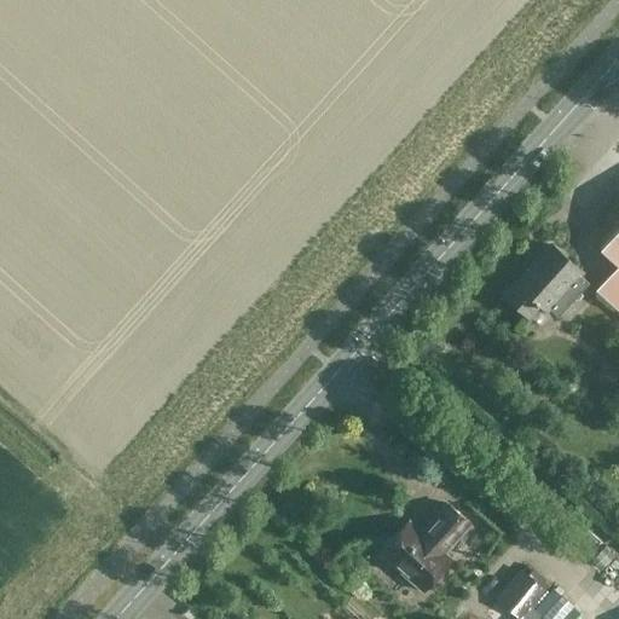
[(618,310),(618,226),(600,248),(618,265),(595,289),(618,310)]
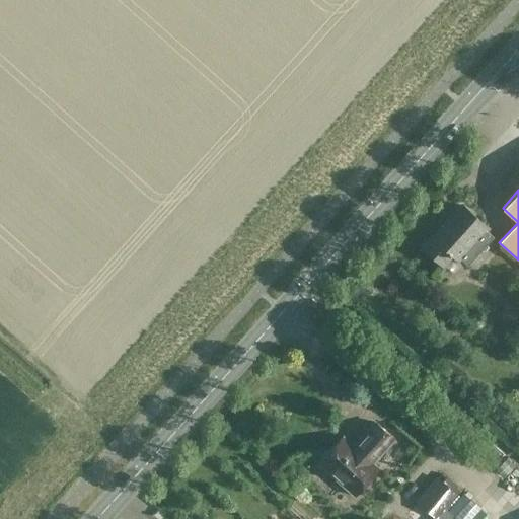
[(461,204),(453,213),(423,247),(441,264),(450,252),(457,258),(459,256),(467,264),(492,236),(484,229),(486,226),(461,204)]
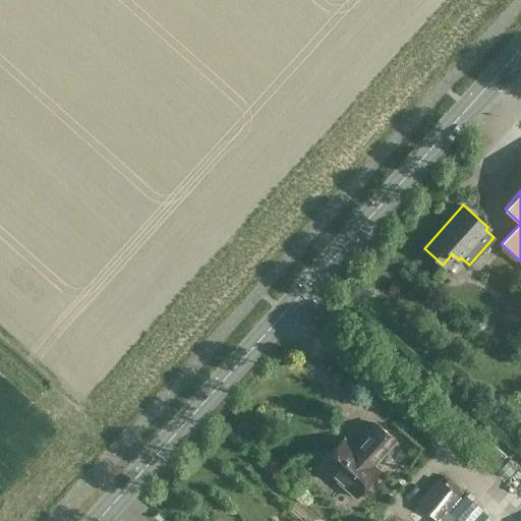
[(320,465),(355,497),(380,469),(374,465),(395,441),(375,423),(354,447),(344,438),(320,465)]
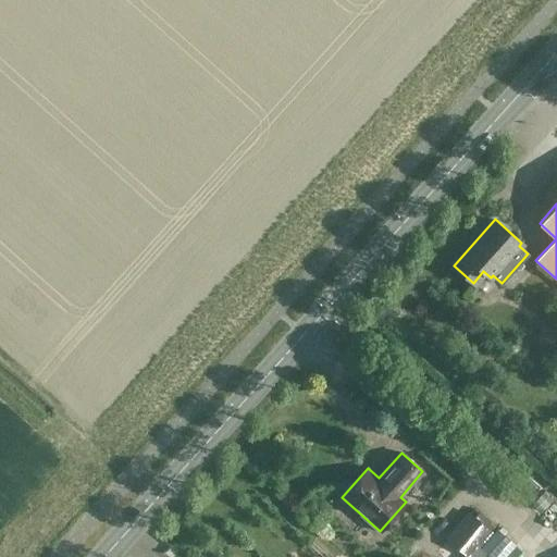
[(470,514),(447,540),(467,556),(469,556),(492,532),(470,514)]
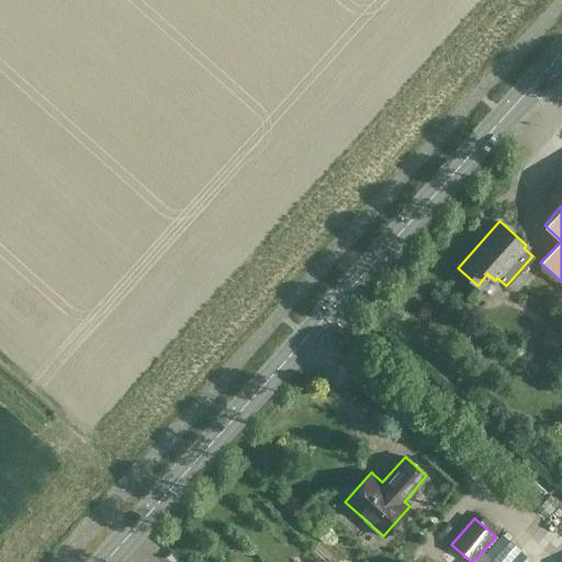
[(530,561),(537,554),(525,543),(508,561),(530,561)]
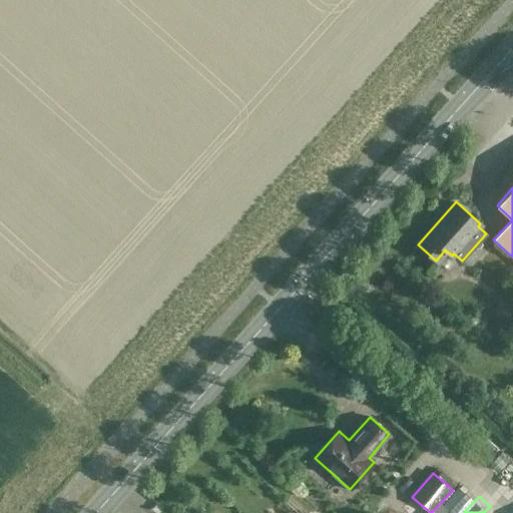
[(449,512),(440,504),(432,512),(449,512)]
